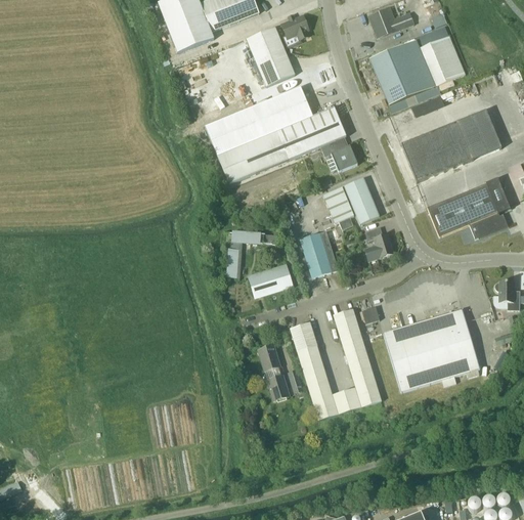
[(203,0),(200,1),(200,0),(161,0),(158,1),(177,51),(214,37),(211,30),(259,11),(255,0),(203,0)]
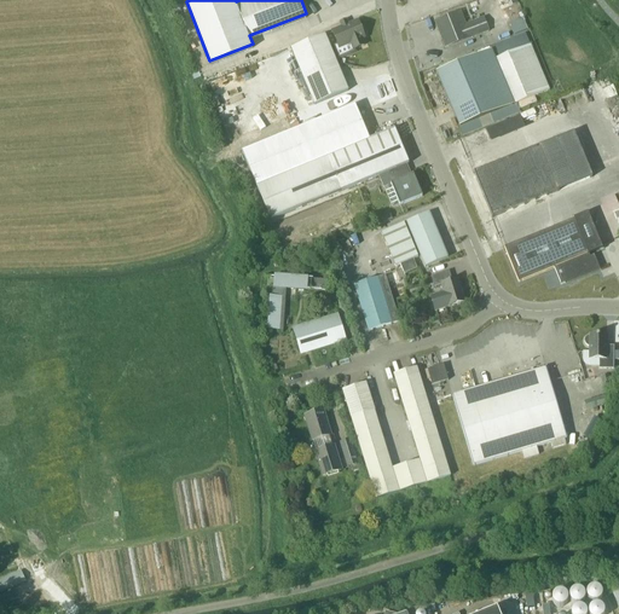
[(489,27),(484,13),(466,19),(461,6),(438,16),(449,42),(489,27)]
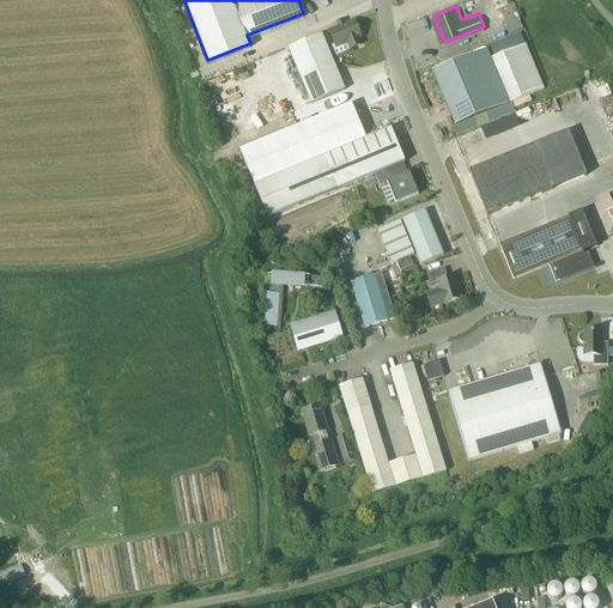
[(513,30),(527,24),(522,12),(509,17),(513,30)]
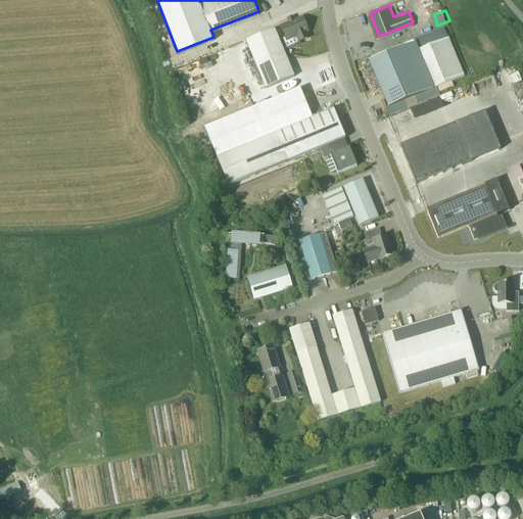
[(307,28),(308,26),(307,20),(304,20),(302,14),(281,22),(287,37),(296,33),(299,38),(307,35),(305,29),(307,28)]
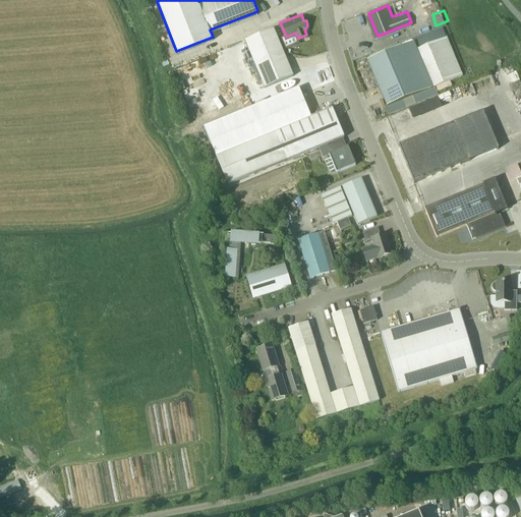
[(265,84),(293,72),(274,25),(236,41),(243,58),(251,55),(265,84)]
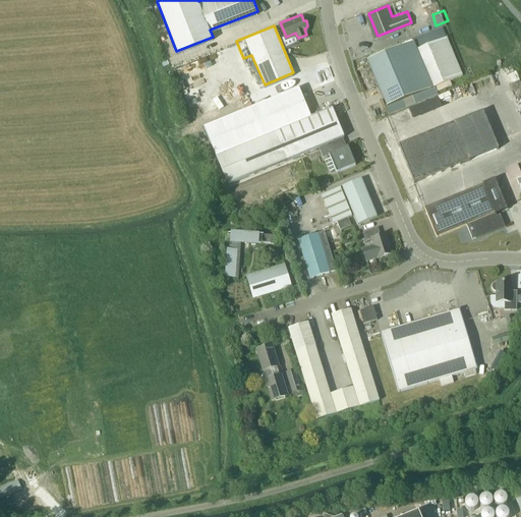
[(447,34),(417,46),(433,84),(462,72),(447,34)]
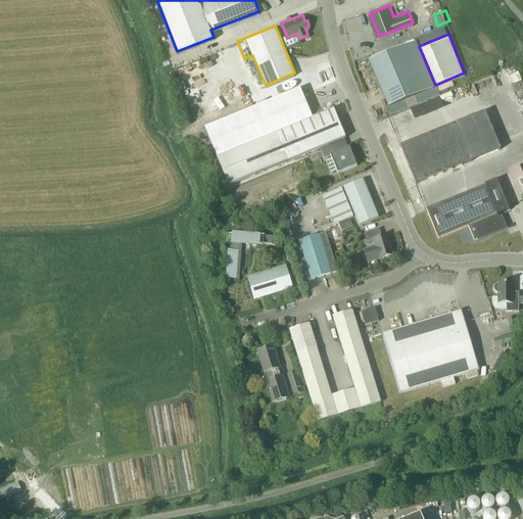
[(435,85),(415,39),(368,59),(387,105),(435,85)]
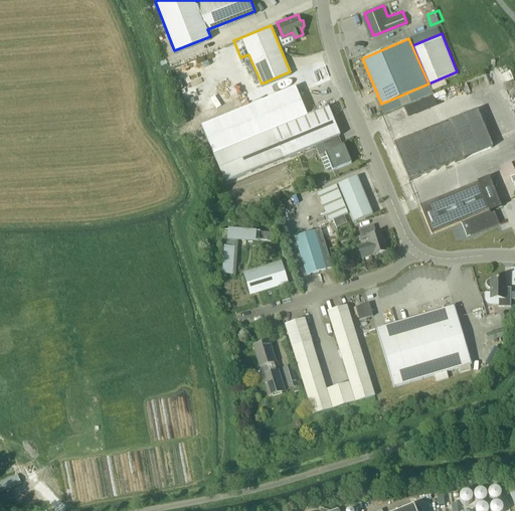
[(323,140),(327,149),(325,149),(333,168),(352,160),(344,142),(342,142),(338,133),(340,132),(328,104),(308,113),(296,83),(201,123),(225,180),(323,140)]
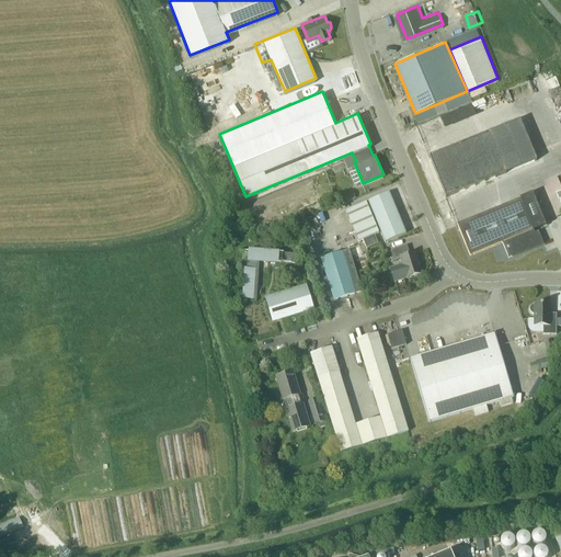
[(427,154),(444,194),(505,169),(489,128),(427,154)]
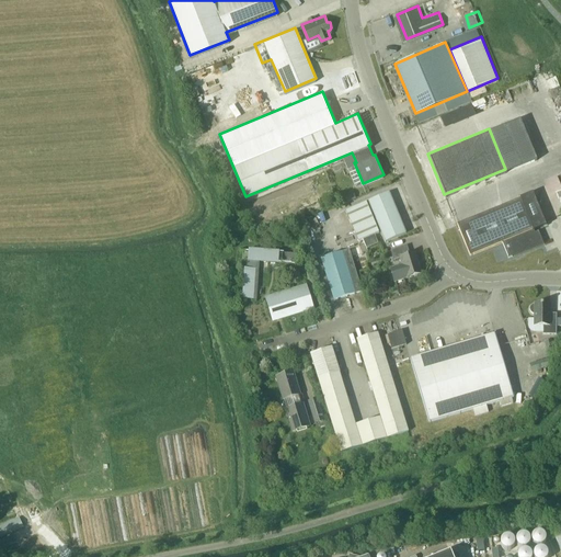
[(560,161),(546,168),(553,188),(560,184),(560,161)]
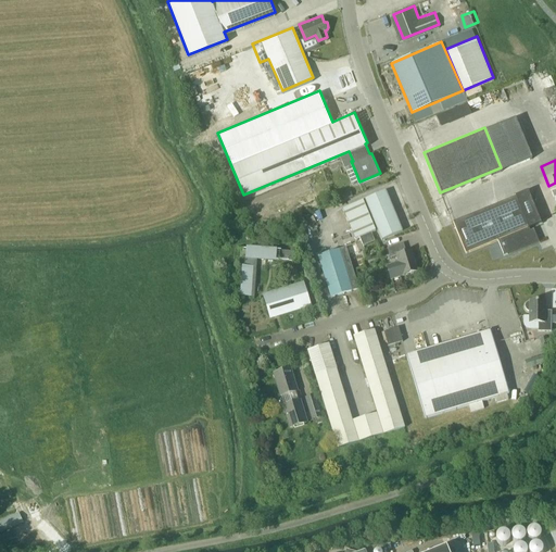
[(402,228),(386,187),(365,196),(382,236),(402,228)]
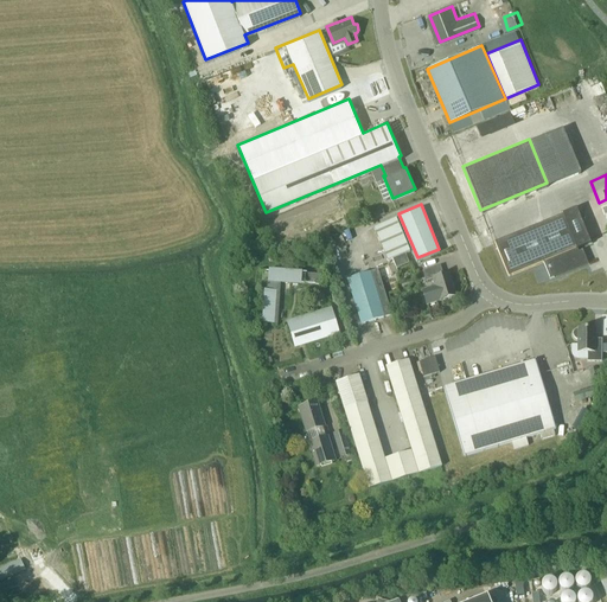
[(494,238),(509,273),(543,258),(550,275),(585,261),(577,244),(590,238),(577,205),(494,238)]
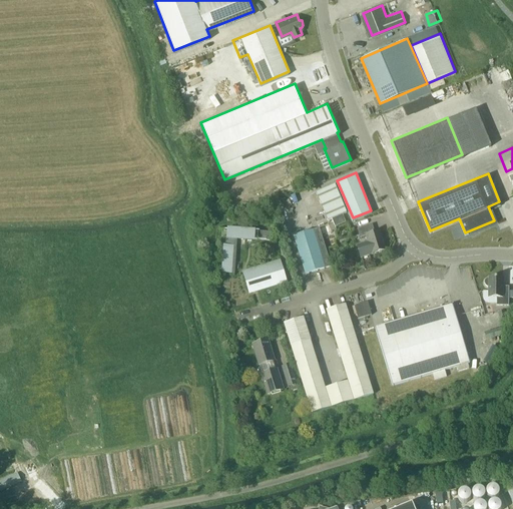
[(335,181),(316,189),(328,217),(332,215),(335,223),(346,218),(343,211),(346,209),(335,181)]
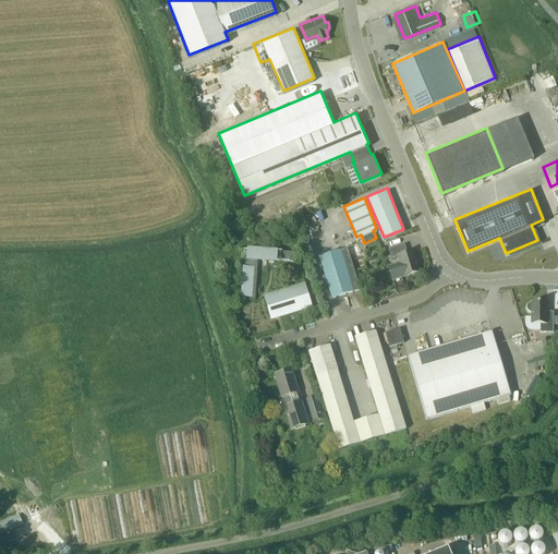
[(387,265),(390,277),(420,268),(413,248),(408,250),(404,241),(389,245),(391,254),(398,253),(401,261),(387,265)]
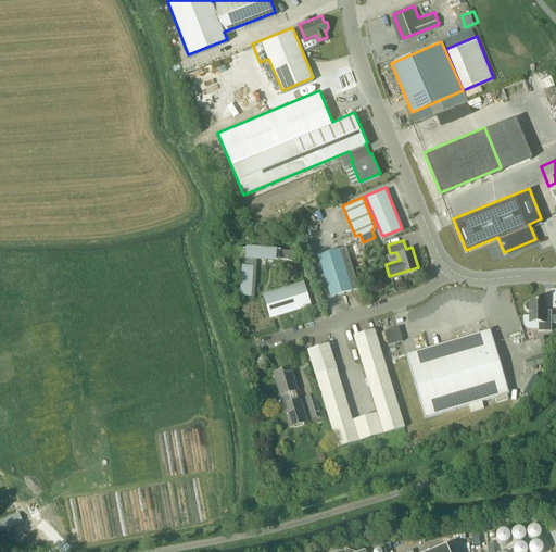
[(331,293),(358,285),(345,243),(318,252),(331,293)]
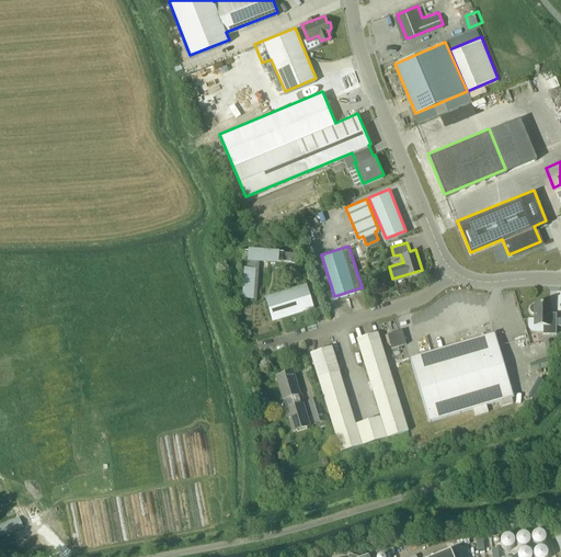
[(297,250),(250,247),(250,256),(247,256),(244,294),(254,294),(256,258),(296,260),(297,250)]
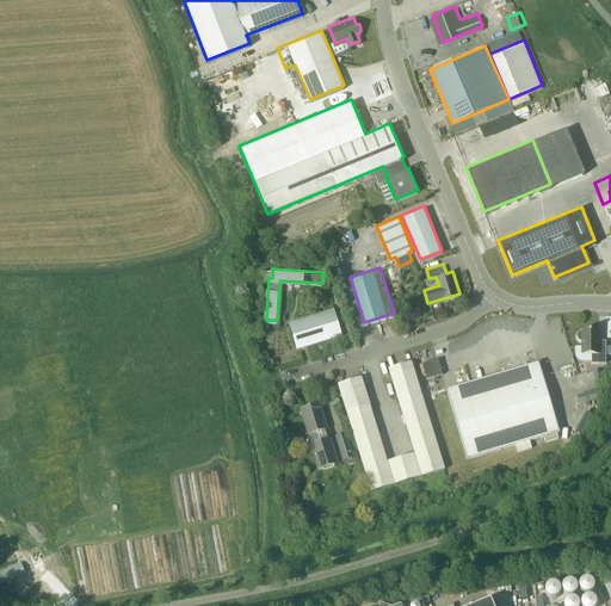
[(298,342),(339,329),(333,308),(291,321),(298,342)]
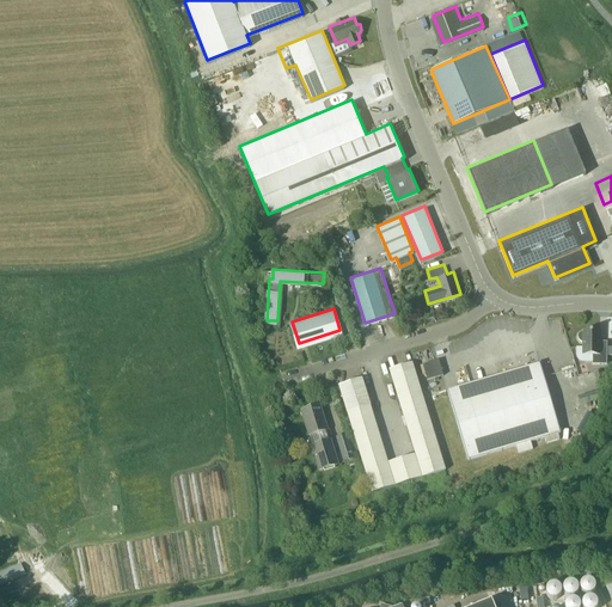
[(583,326),(583,327),(581,329),(579,330),(579,332),(579,336),(581,337),(583,338),(583,350),(593,350),(593,360),(607,360),(607,342),(600,342),(600,326),(583,326)]
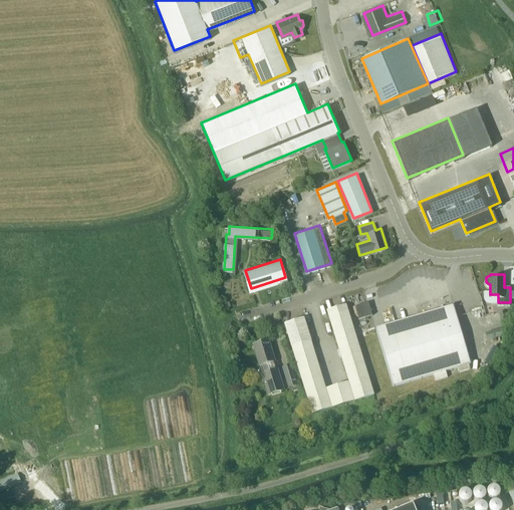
[(368,299),(355,303),(358,316),(372,312),(368,299)]
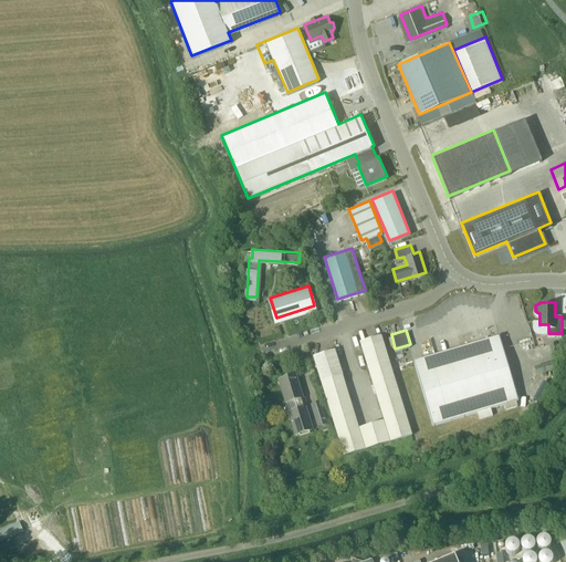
[(359,339),(364,350),(385,343),(381,332),(359,339)]
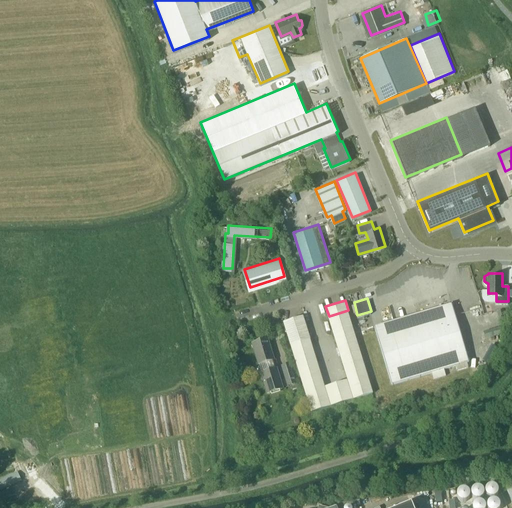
[(374,324),(391,381),(468,359),(451,301),(374,324)]
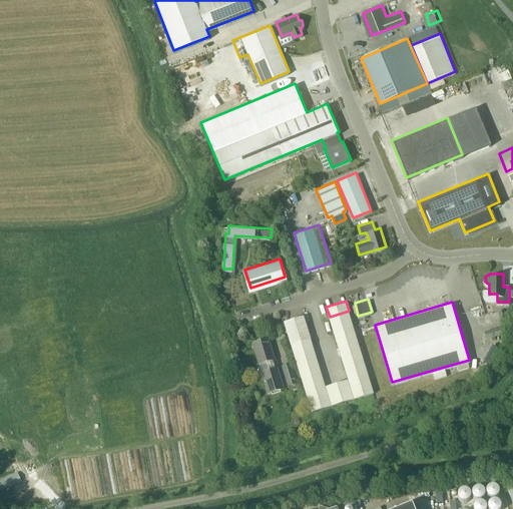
[(333,327),(352,321),(349,311),(330,317),(333,327)]
